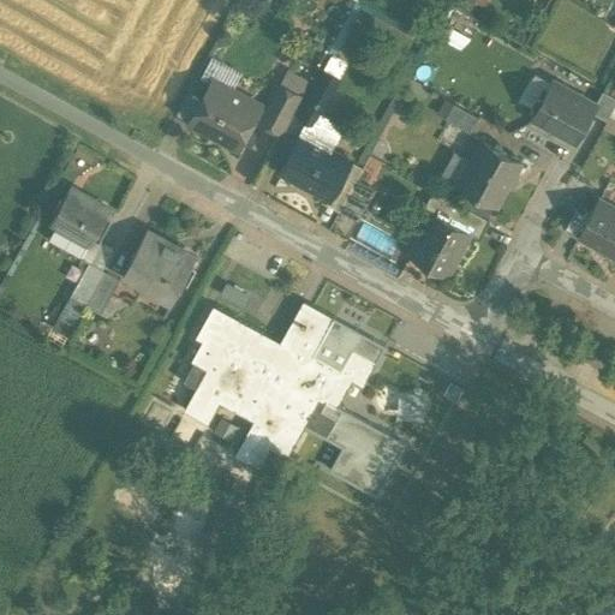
[(260,105),(213,79),(190,121),(237,147),(260,105)]
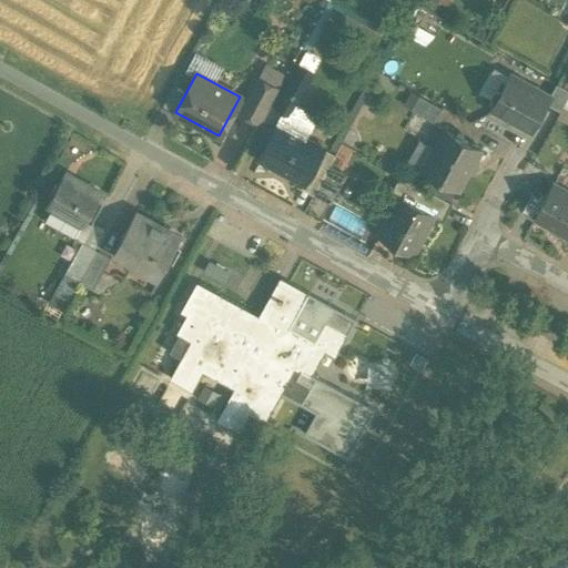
[(548,97),(510,77),(510,75),(509,74),(490,109),(492,110),(493,109),(530,129),(529,130),(531,131),(546,104),(550,97),(549,97),(549,95),(548,97)]
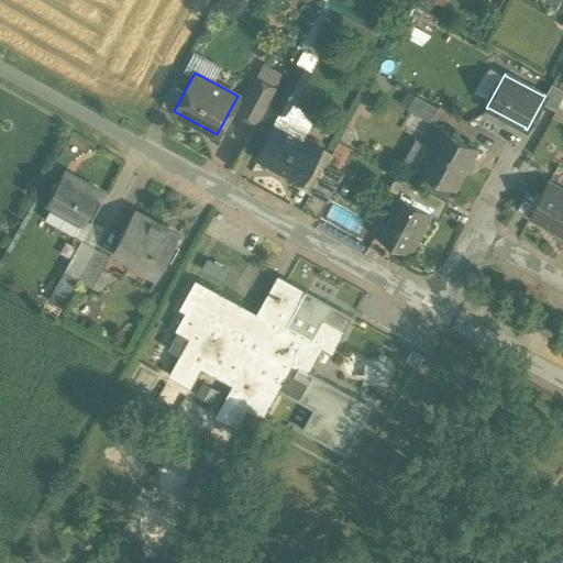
[(274,87),(255,77),(238,110),(256,120),(274,87)]
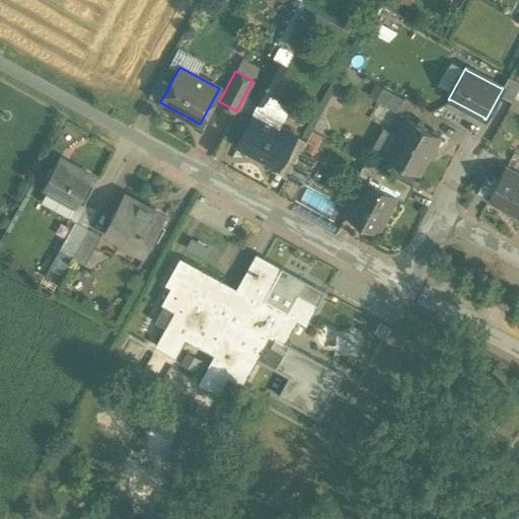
[(279,79),(265,72),(252,95),(267,102),(279,79)]
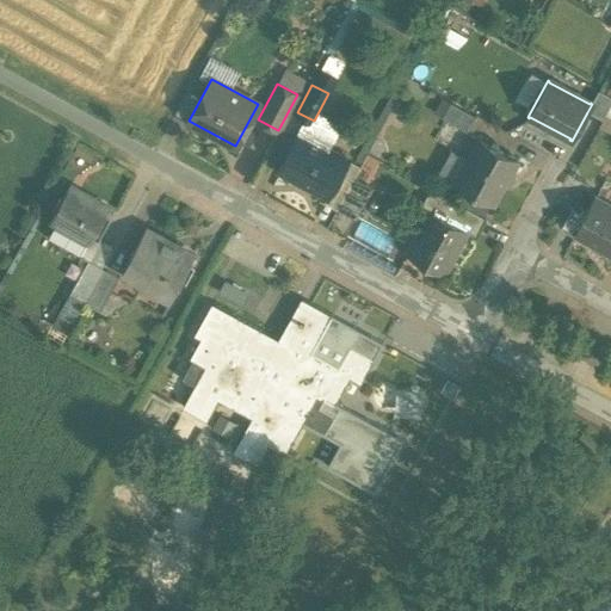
[(610,103),(610,97),(598,90),(591,104),(592,104),(587,112),(602,119),(610,103)]
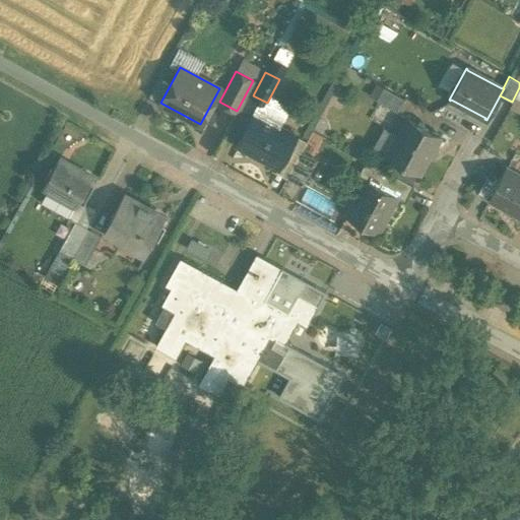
[(404,100),(383,87),(376,100),(397,112),(404,100)]
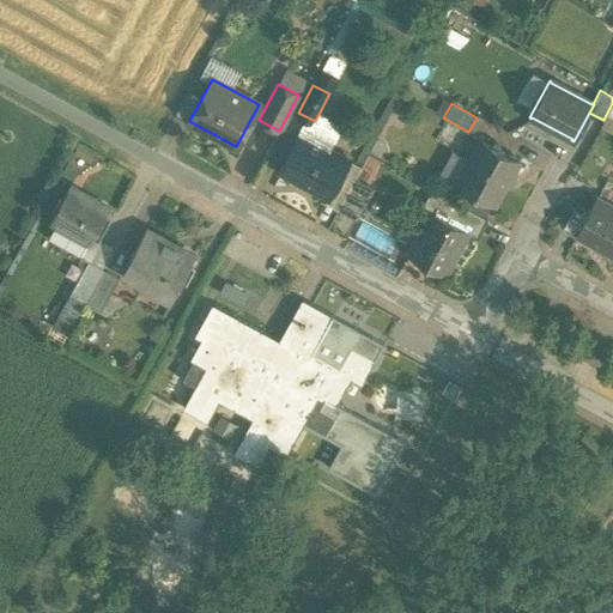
[(349,159),(301,133),(279,170),(328,196),(349,159)]
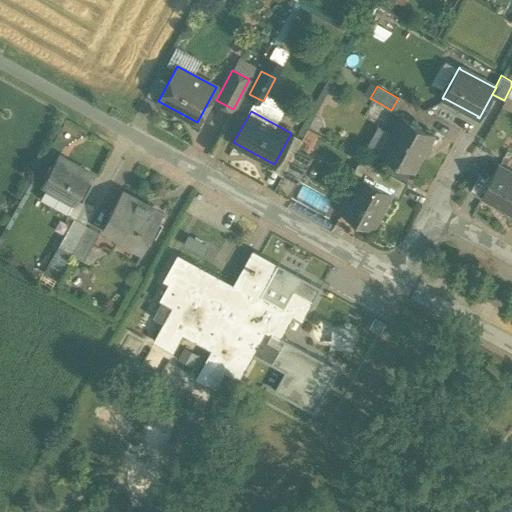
[(432,134),(401,117),(401,118),(402,118),(393,134),(392,133),(381,153),(396,161),(395,161),(412,171),(413,170),(412,169),(425,145),(426,145),(432,134)]
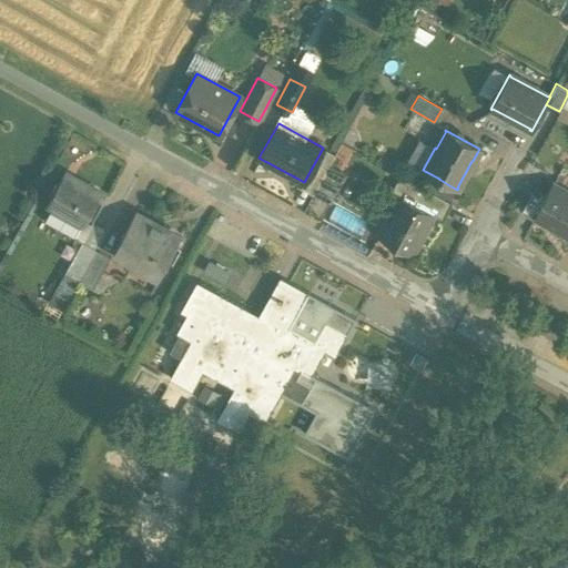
[(345,175),(328,165),(313,194),(314,195),(315,193),(330,202),(330,203),(331,204),(345,175)]
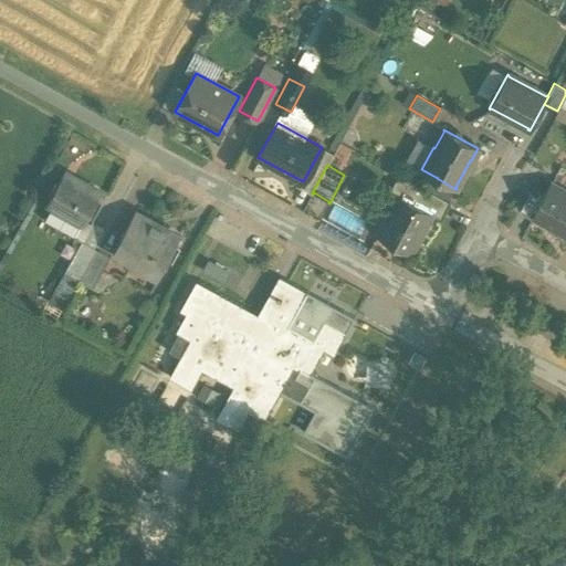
[(101,192),(64,171),(46,205),(82,224),(101,192)]
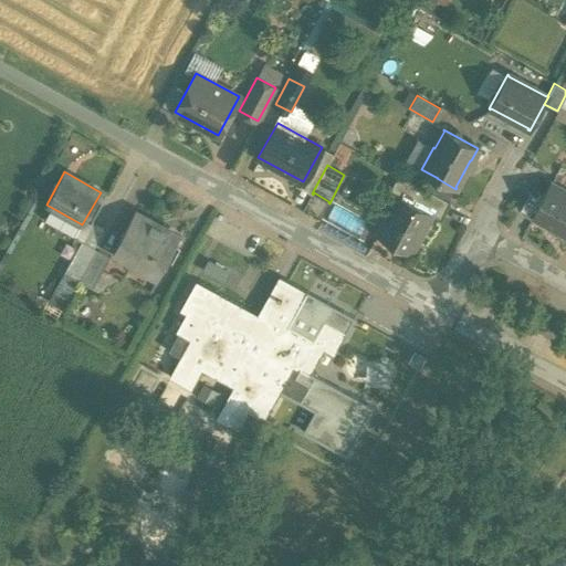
[(449,201),(398,175),(389,192),(398,197),(399,196),(432,213),(432,215),(440,219),(449,201)]
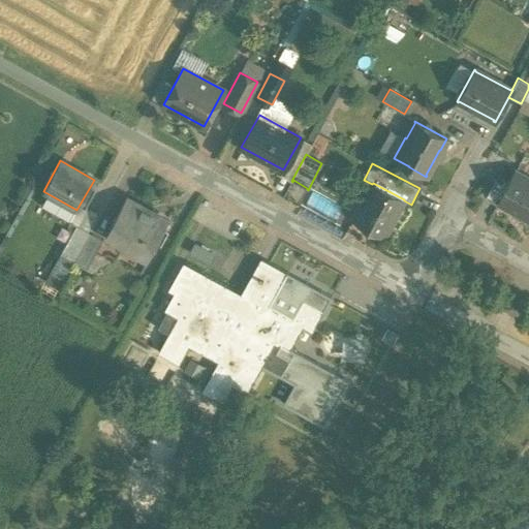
[(528,179),(514,170),(497,203),(498,204),(499,201),(512,209),(511,211),(528,220),(528,179)]
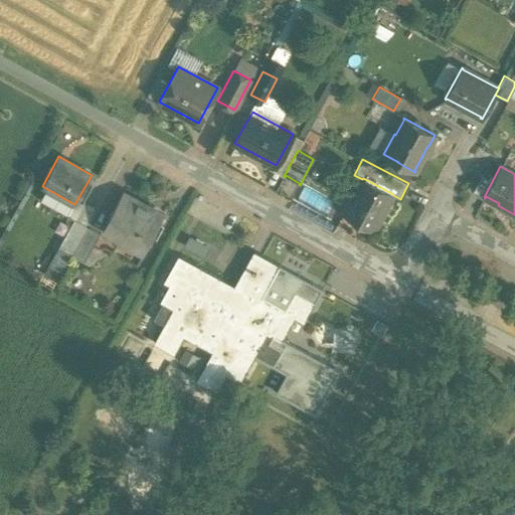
[(393,194),(363,178),(362,179),(343,214),(373,230),(374,229),(392,195),(393,195),(393,194)]
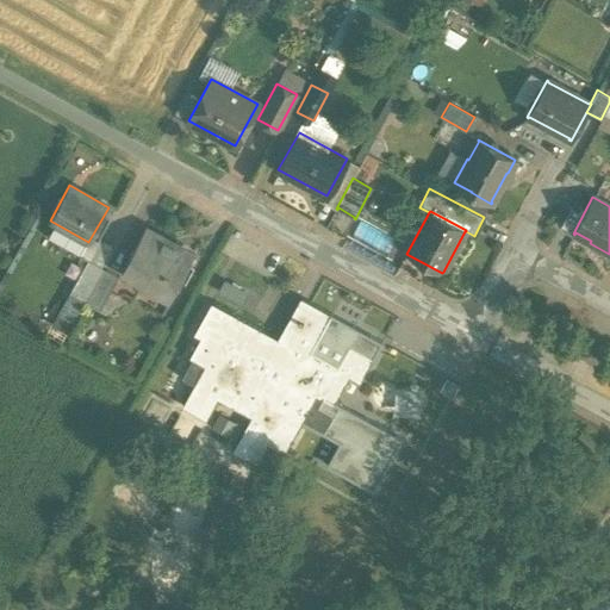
[(192,255),(162,238),(163,237),(145,228),(122,272),(143,284),(147,278),(172,292),(168,298),(169,299),(194,255),(193,254),(192,255)]
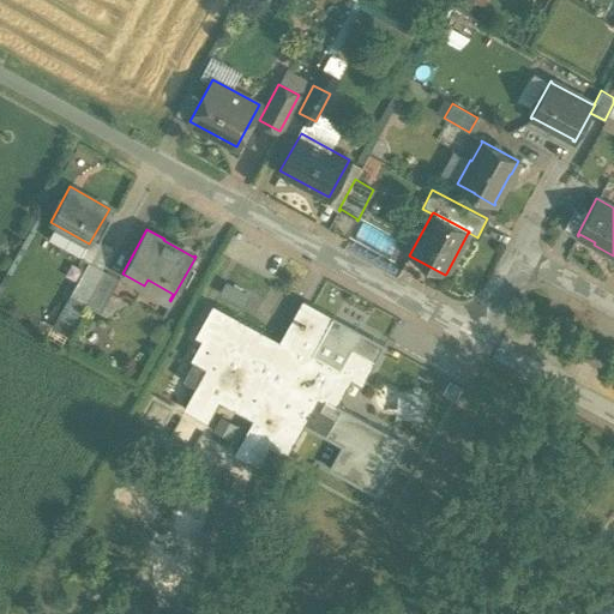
[(89,260),(70,295),(85,305),(106,270),(89,260)]
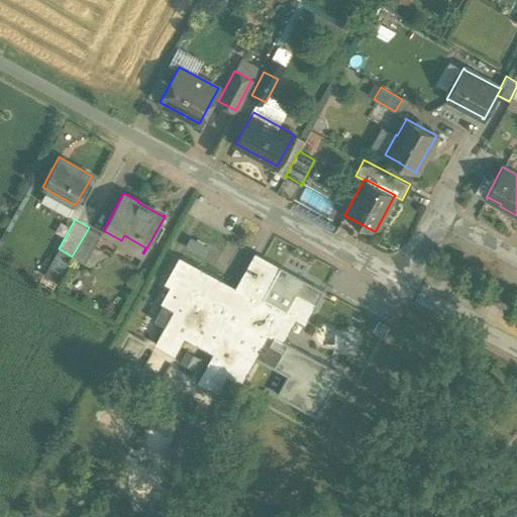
[(89,227),(72,256),(84,264),(100,234),(89,227)]
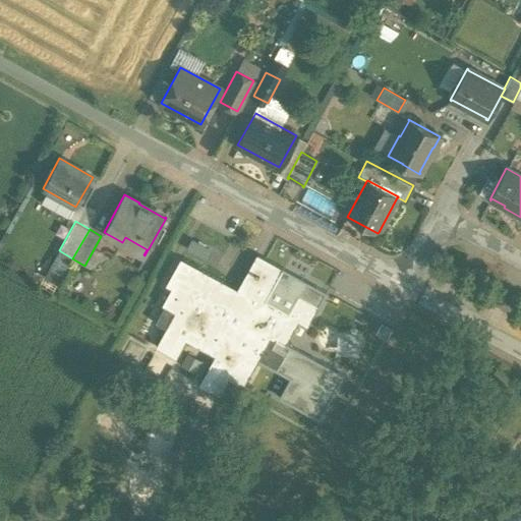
[(208,248),(192,239),(186,250),(203,258),(208,248)]
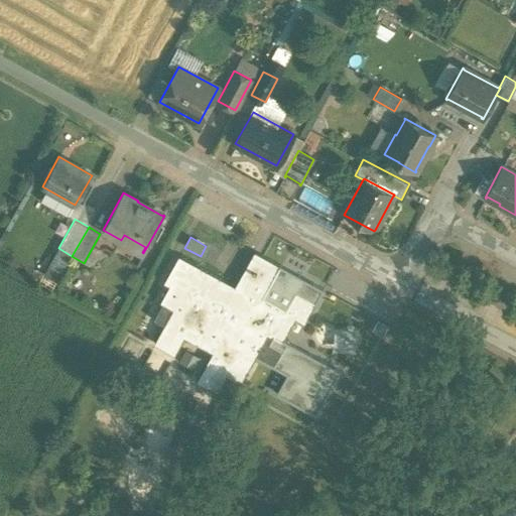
[(211,248),(206,246),(201,256),(205,259),(211,248)]
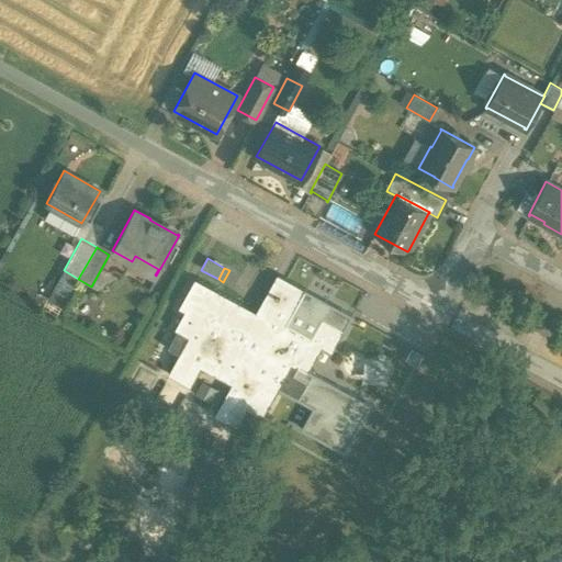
[(352,315),(291,282),(278,274),(255,315),(246,311),(248,307),(195,279),(179,307),(184,311),(175,329),(177,330),(167,348),(179,355),(168,373),(190,385),(201,367),(218,377),(224,368),(245,380),(235,398),(226,393),(214,415),(236,427),(247,408),(262,417),(279,389),(313,407),(301,429),(345,453),(371,405),(308,370),(322,347),(332,351),(352,315)]
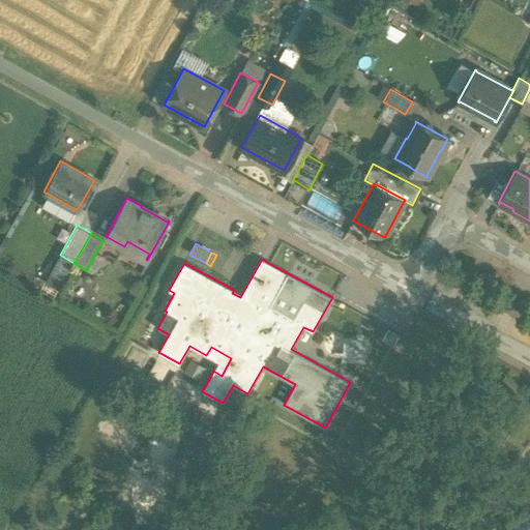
[(211,347),(206,355),(218,362),(213,371),(222,376),(231,358),(211,347)]
